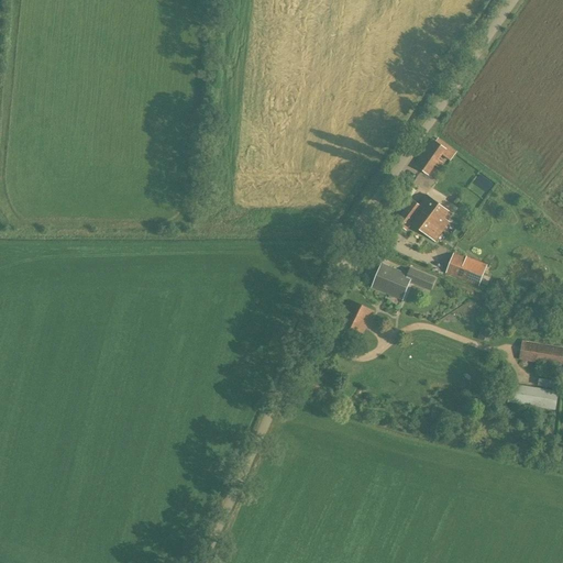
[(438,159),(445,150),(445,148),(437,142),(432,140),(424,150),(415,165),(429,176),(435,166),(440,168),(443,163),(438,159)]
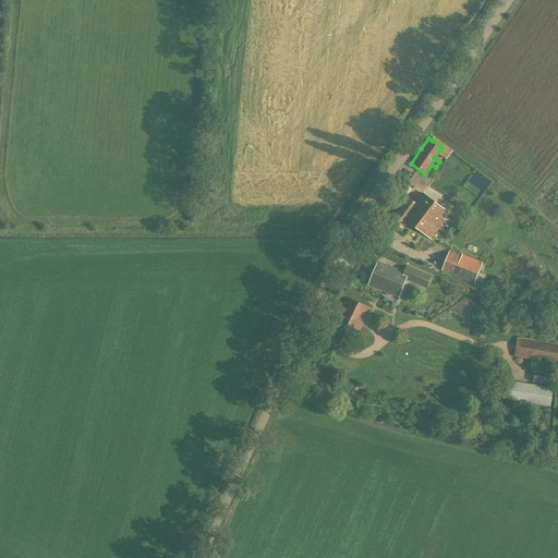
[(397,195),(391,193),(388,198),(392,202),(397,195)]
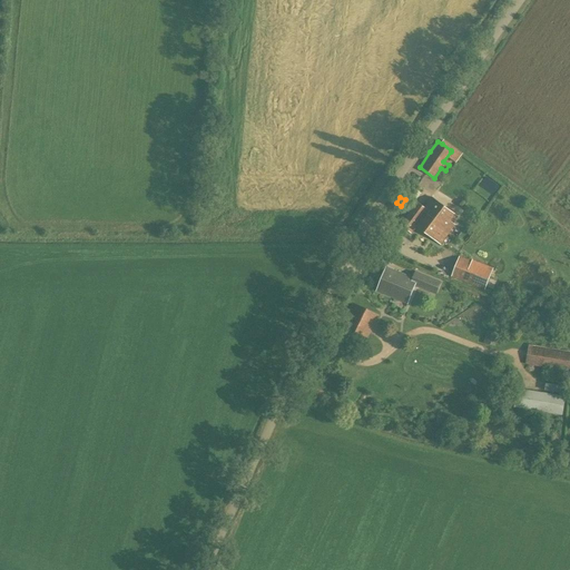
[(418,203),(414,207),(422,213),(423,210),(438,222),(438,223),(449,232),(454,224),(452,223),(457,216),(432,198),(425,208),(418,203)]
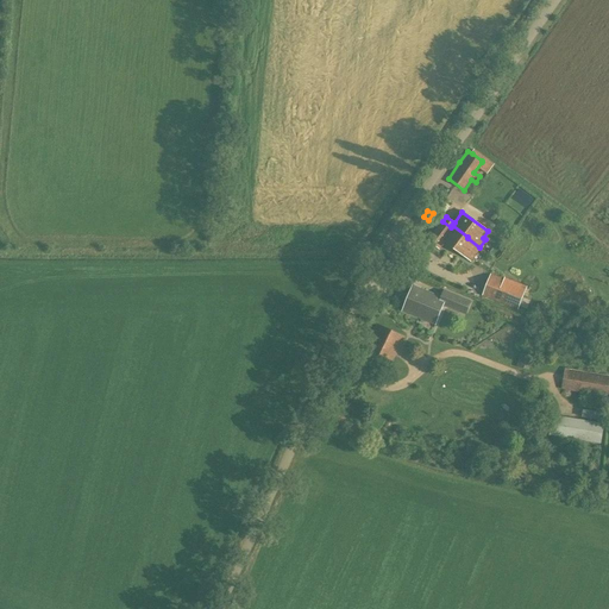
[(451,227),(443,221),(428,242),(439,249),(444,242),(471,261),(479,248),(468,238),(468,237),(452,225),(451,227)]
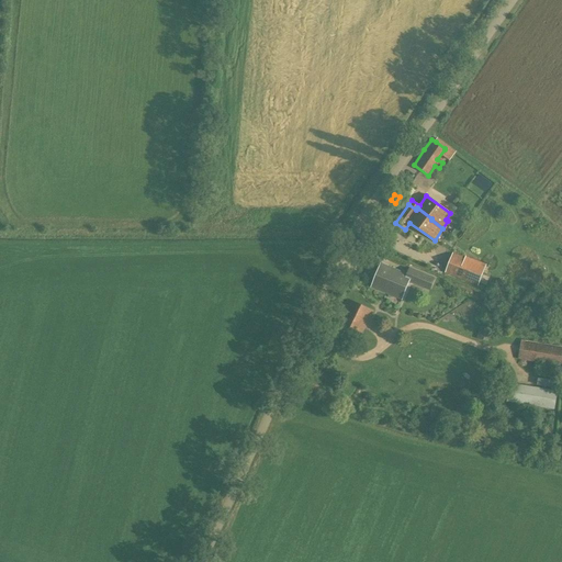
[(445,272),(478,287),(485,267),(453,254),(445,272)]
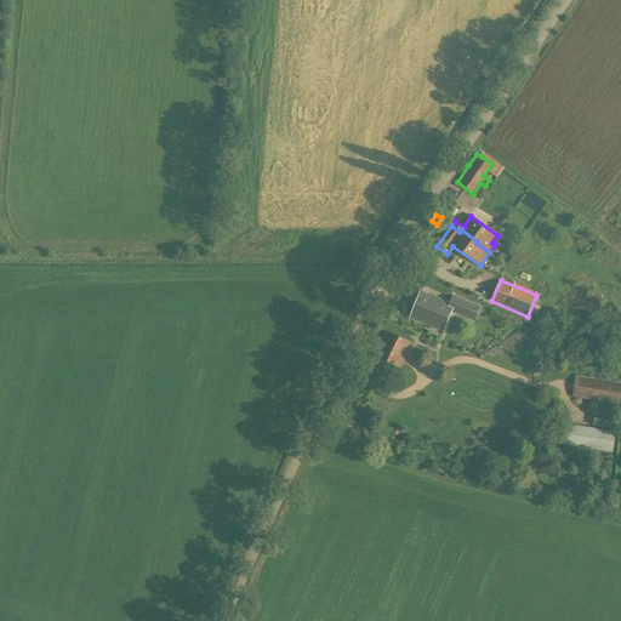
[(438,307),(442,300),(421,290),(410,314),(443,330),(446,323),(438,319),(443,309),(438,307)]
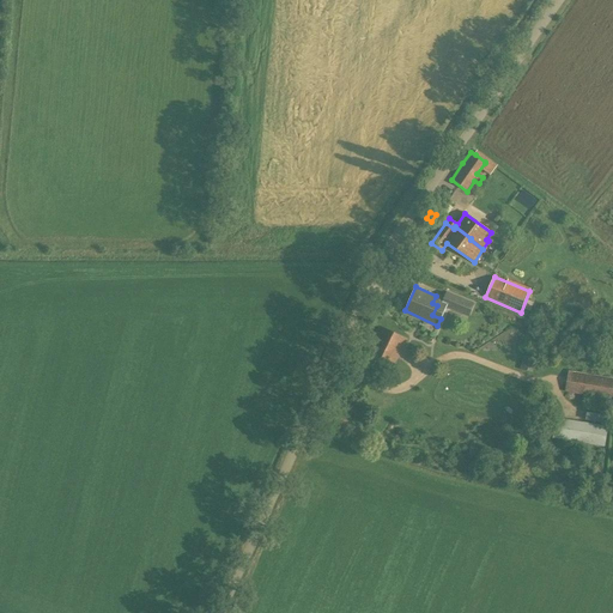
[(444,299),(436,296),(432,303),(437,305),(432,315),(441,319),(448,304),(453,307),(451,309),(461,314),(461,311),(469,315),(474,304),(448,292),(444,299)]
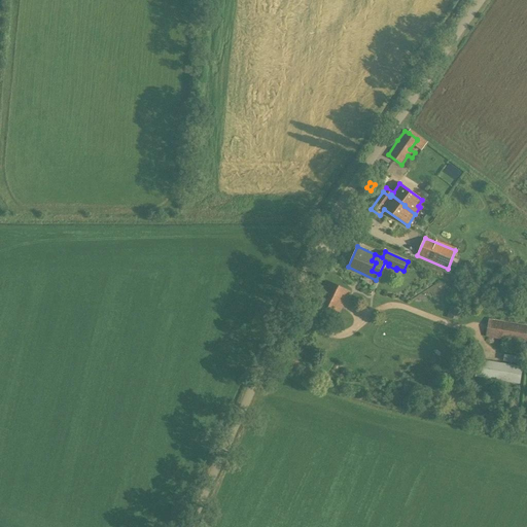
[(315,302),(339,313),(349,292),(326,281),(315,302)]
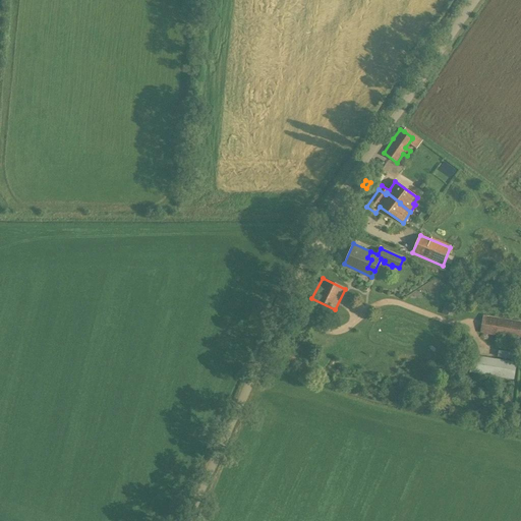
[(442,313),(453,316),(456,304),(445,302),(442,313)]
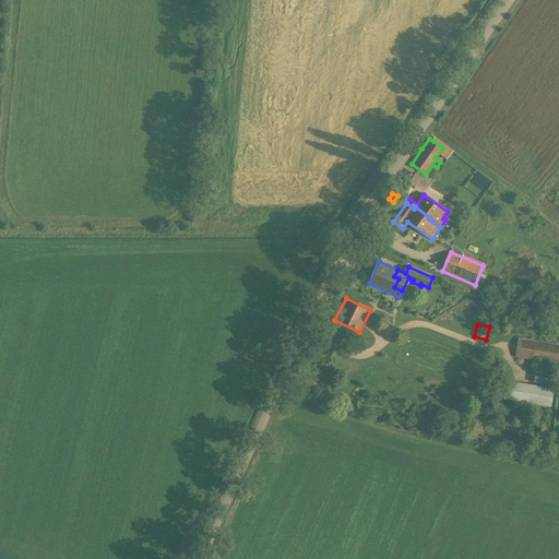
[(558,344),(519,339),(515,357),(557,364),(558,351),(558,344)]
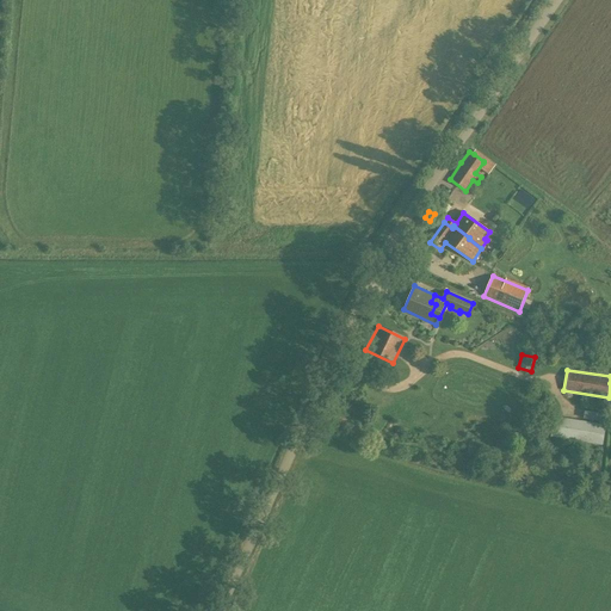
[(347,414),(332,409),(328,420),(344,426),(347,414)]
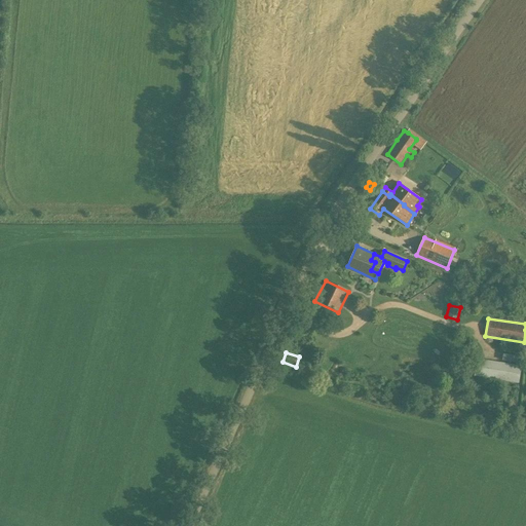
[(477,359),(475,376),(519,383),(522,366),(477,359)]
